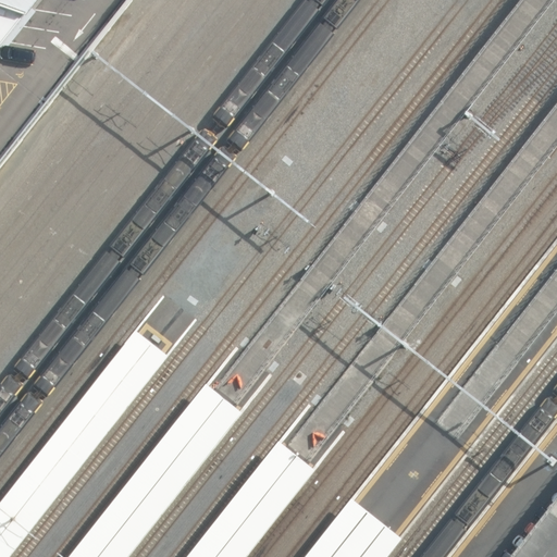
[(0,0),(0,54),(28,20),(31,21),(47,0),(0,0)]
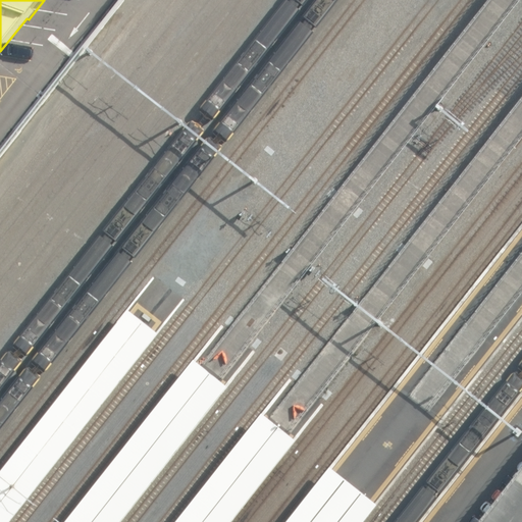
[(0,470),(0,521),(8,521),(157,333),(143,322),(127,310),(0,470)]
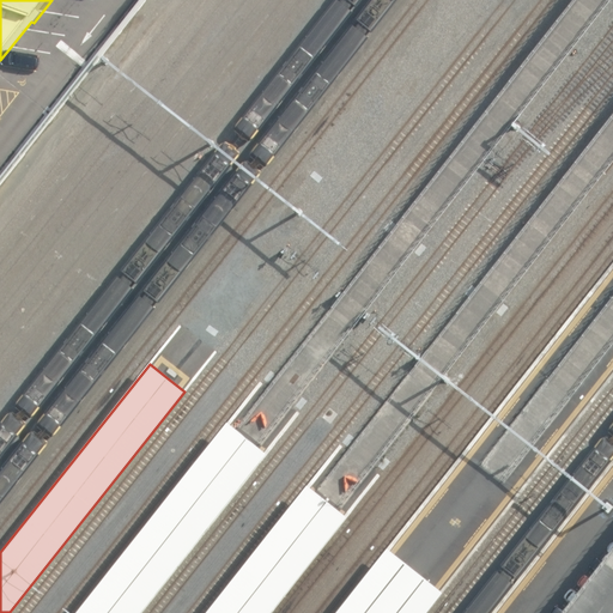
[(144,612),(269,456),(259,448),(248,441),(235,430),(230,425),(79,612),(144,612)]
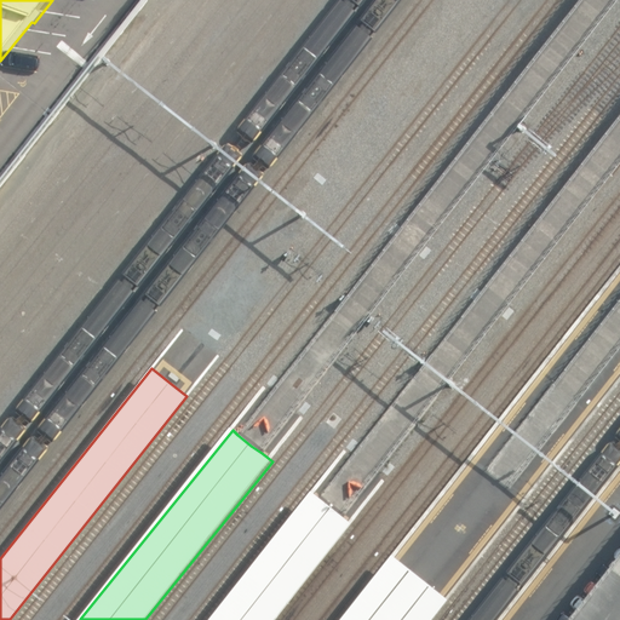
[(275,619),(351,523),(343,516),(332,507),(321,499),(311,491),(208,619),(275,619)]
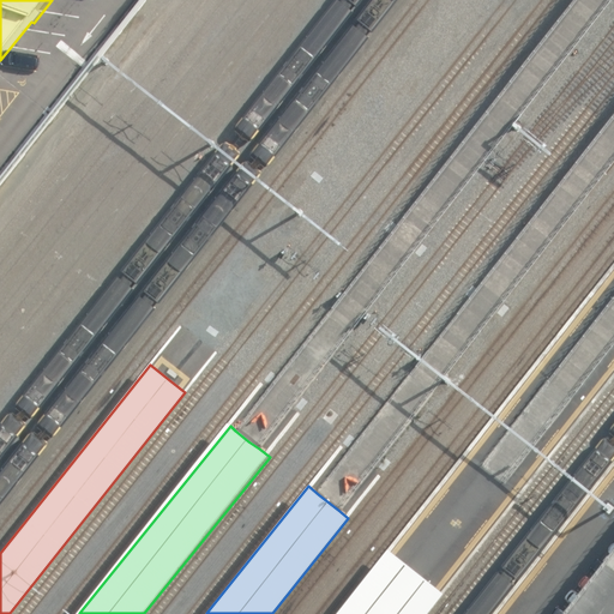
[(428,613),(445,594),(417,572),(390,551),(338,613),(428,613)]
